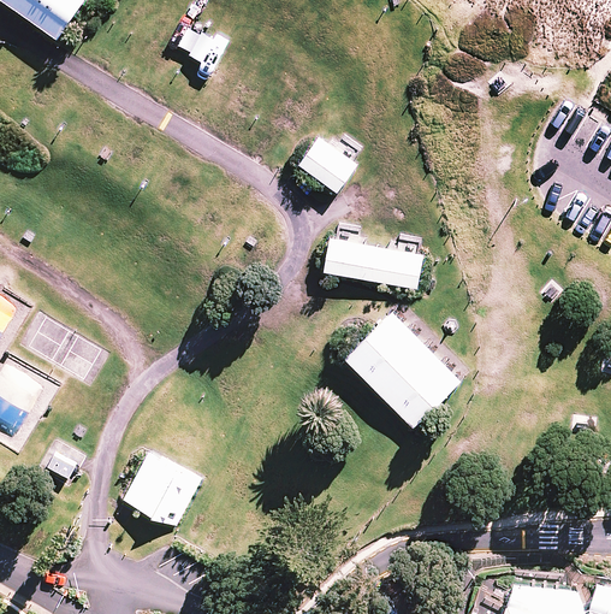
[(1,0),(57,37),(83,0),(1,0)]
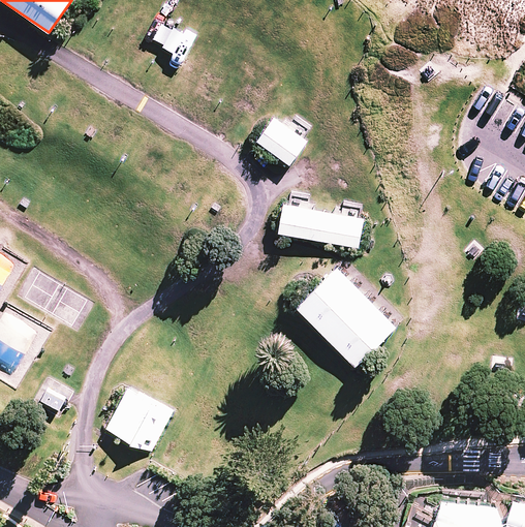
[(232,61),(180,31),(149,85),(164,94),(167,89),(185,99),(180,109),(198,119),(232,61)]
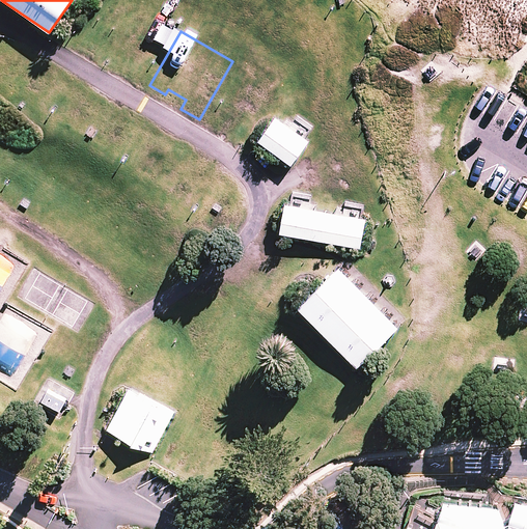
[(307,110),(255,81),(223,135),(239,144),(242,139),(259,149),(254,159),(273,169),(307,110)]
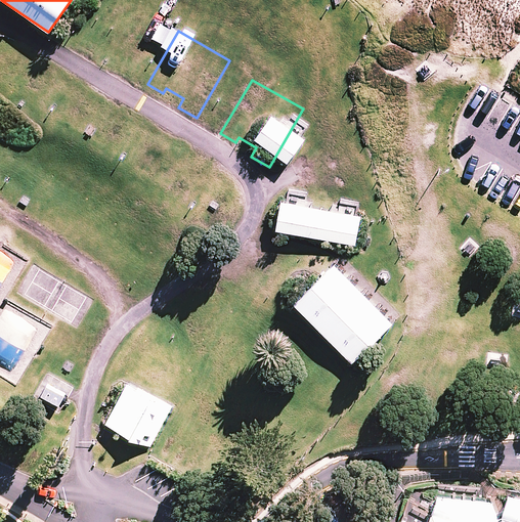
[(353,211),(311,174),(270,220),(282,230),(285,226),(299,238),(294,245),(310,259),(353,211)]
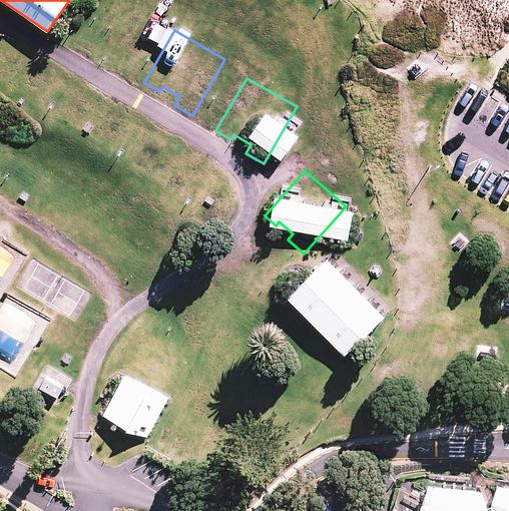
[(384,317),(326,259),(286,299),(344,357),(384,317)]
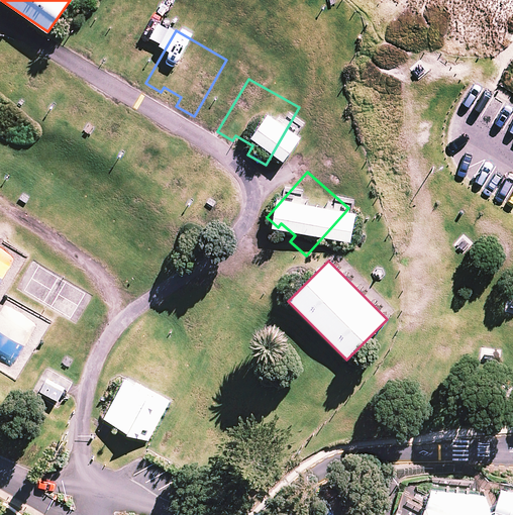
[(125,378),(105,417),(149,440),(170,401),(125,378)]
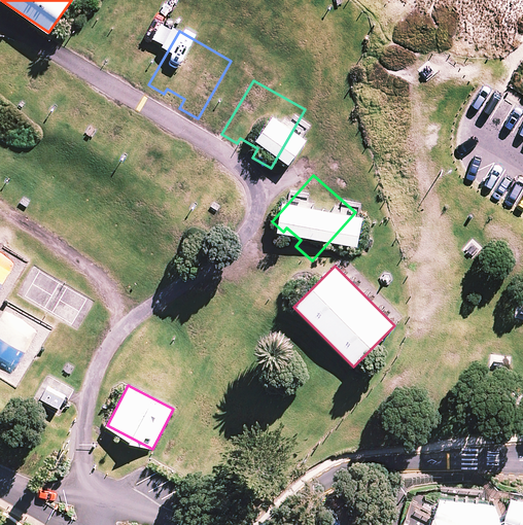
[(522,524),(522,490),(510,490),(501,517),(489,497),(438,493),(427,524),(522,524)]
